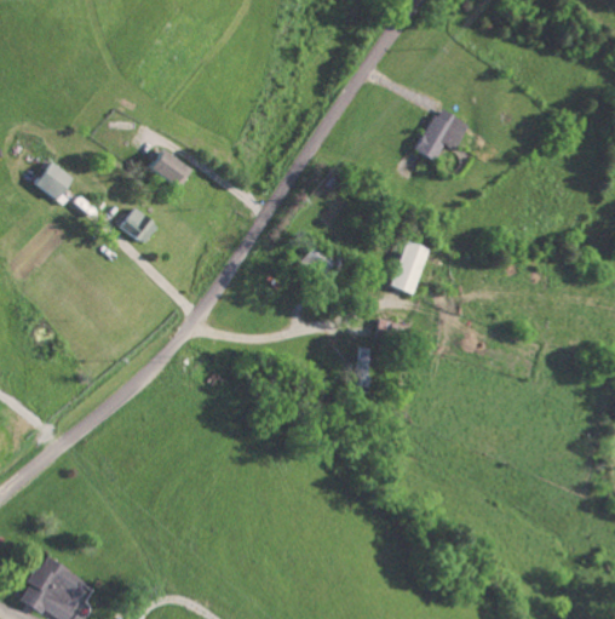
[(417,153),(437,161),(444,143),(459,150),(471,122),(436,108),(417,153)]
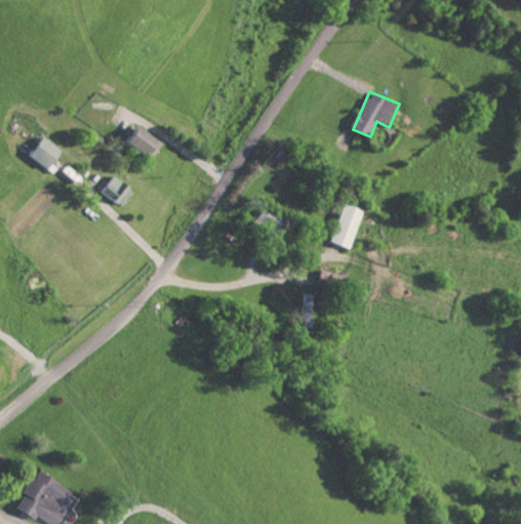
[(159,140),(130,127),(122,145),(151,158),(159,140)]
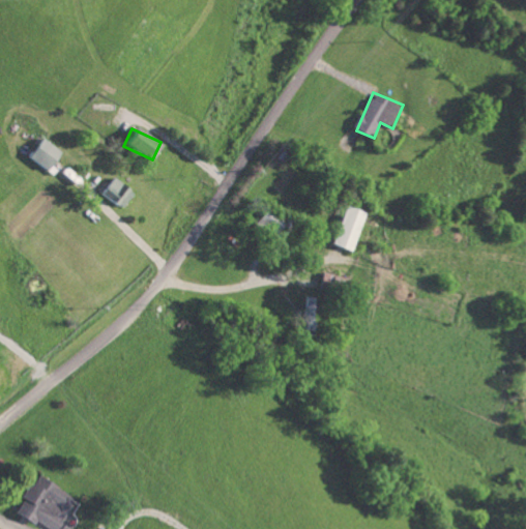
[(48,171),(63,152),(45,138),(30,156),(48,171)]
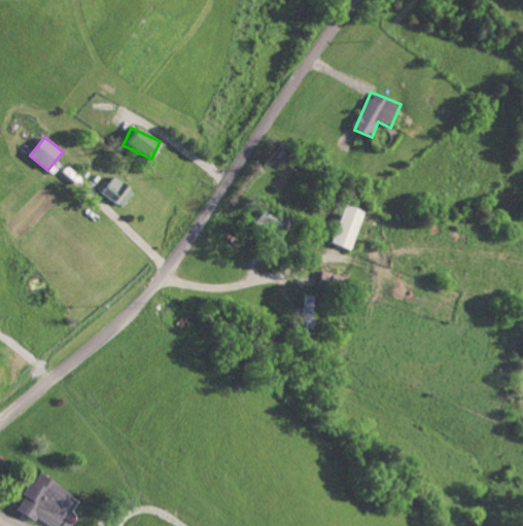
[(102,190),(119,207),(133,194),(114,176),(102,190)]
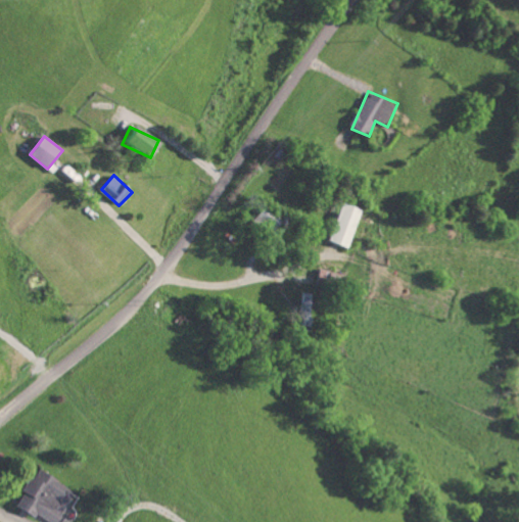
[(348,248),(364,211),(344,203),(329,240),(348,248)]
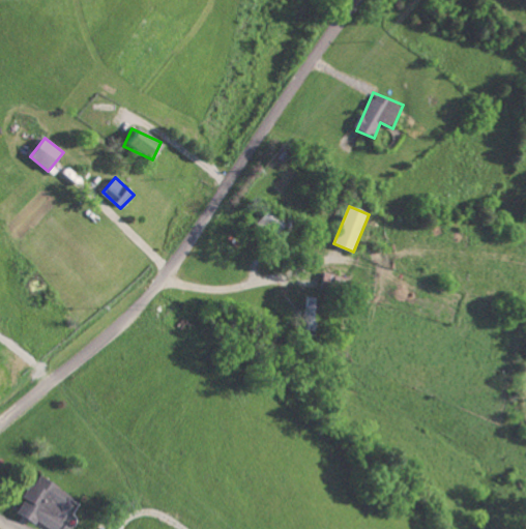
[(259,222),(276,235),(286,223),(268,209),(259,222)]
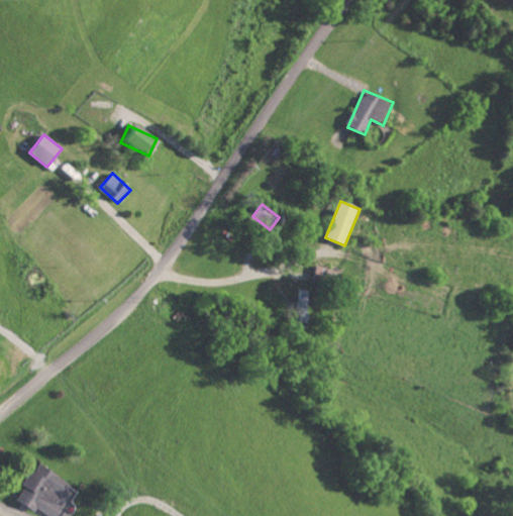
[(72,485),(36,462),(21,487),(23,488),(15,501),(34,513),(36,509),(47,515),(58,515),(63,508),(59,505),(72,485)]
